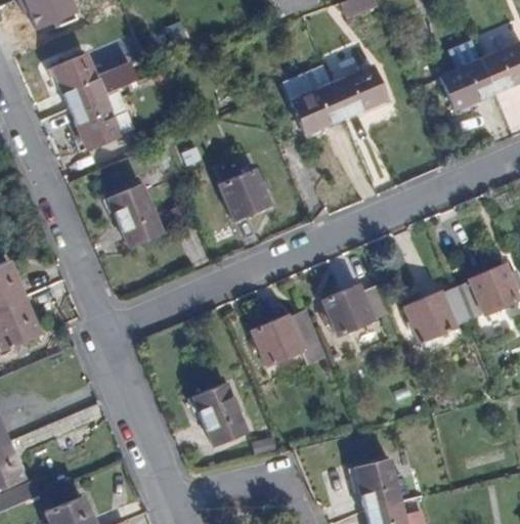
[(274,0),(283,15),(322,1),(321,0),(274,0)]
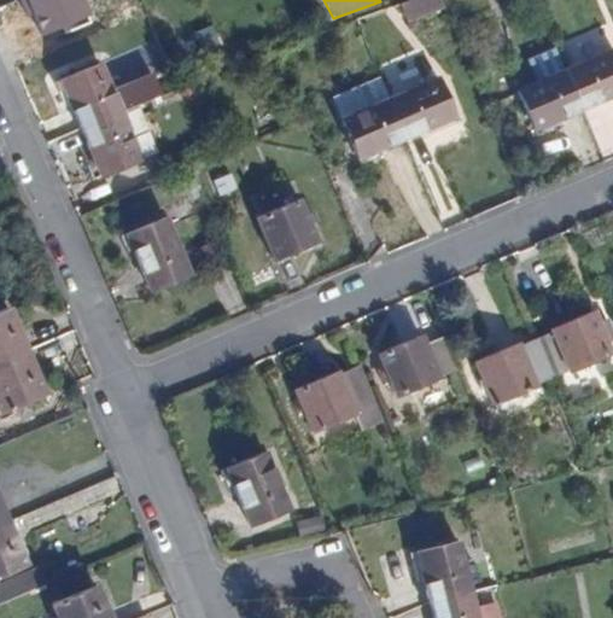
[(410,19),(418,16),(412,0),(409,0),(403,3),(410,19)]
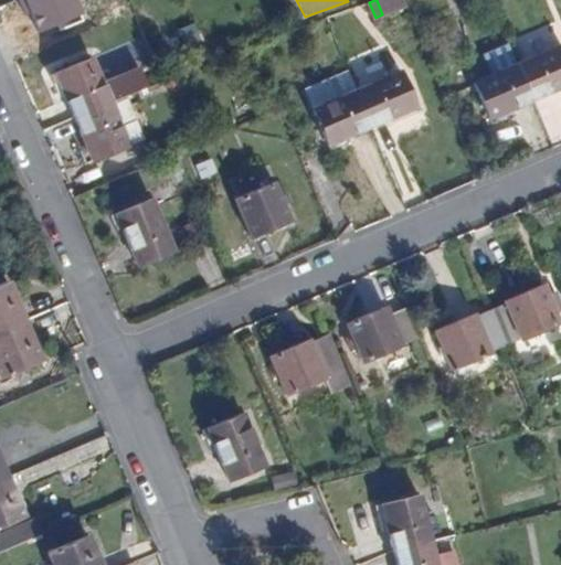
[(377,0),(382,14),(409,3),(408,0),(377,0)]
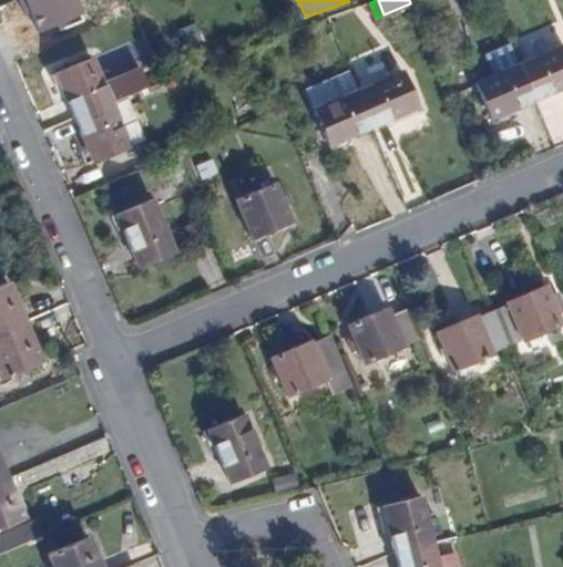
[(522,63),(538,100),(562,89),(562,47),(522,63)]
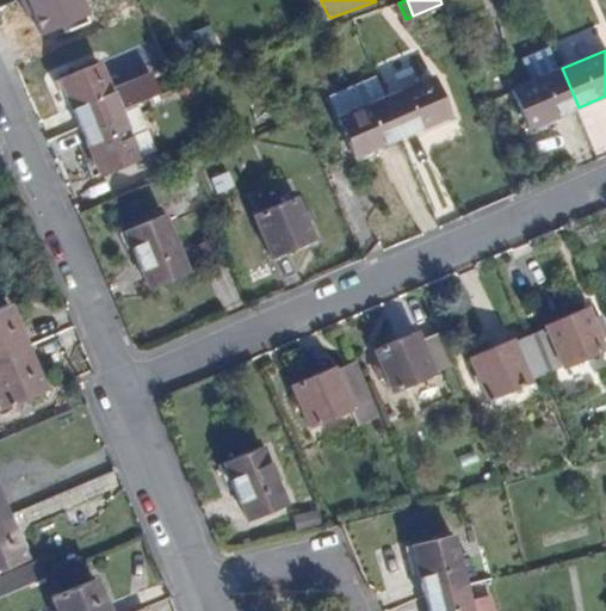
[(63,79),(82,127),(122,110),(101,61),(63,79)]
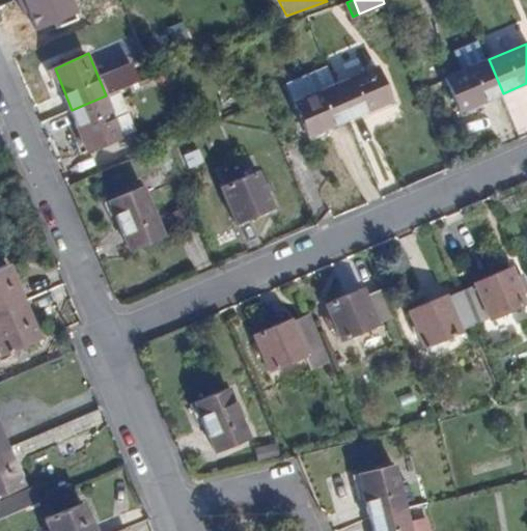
[(470,108),(503,93),(489,59),(447,77),(460,104),(466,101),(470,108)]
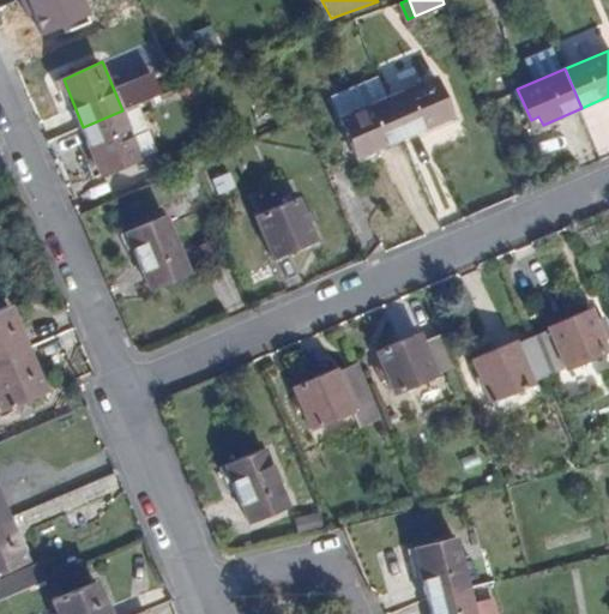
[(386,145),(406,137),(391,97),(381,76),(333,95),(362,162),(387,151),(386,145)]
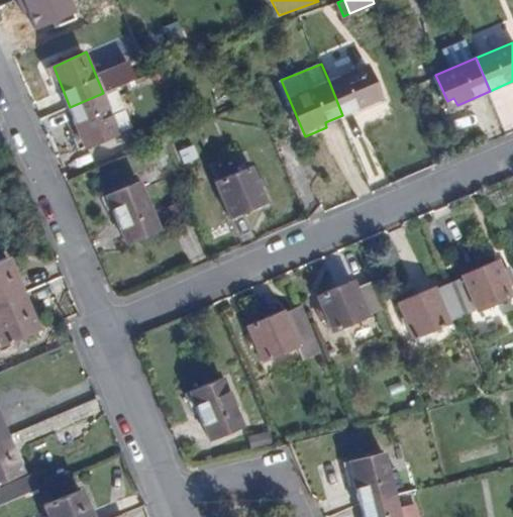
[(329,82),(342,115),(376,101),(373,93),(381,90),(370,64),(329,82)]
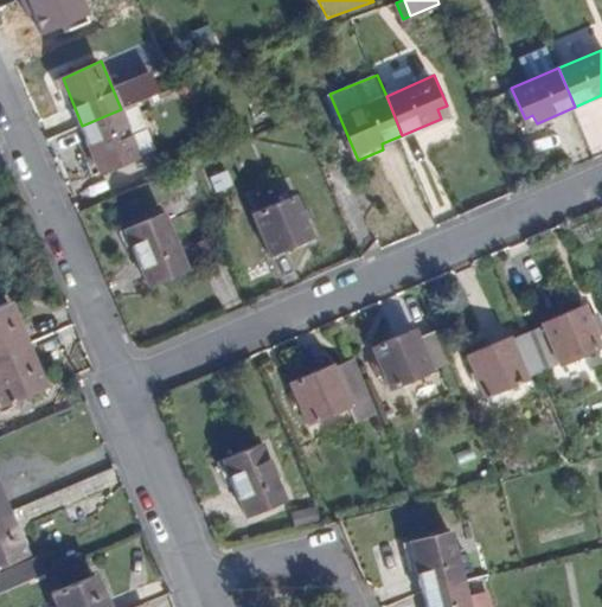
[(121,109),(141,157),(159,149),(139,101),(121,109)]
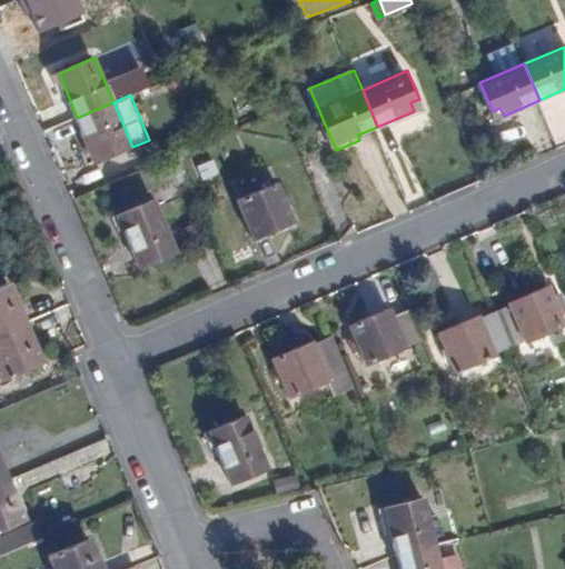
[(410,102),(414,111),(416,117),(425,113),(419,99),(410,102)]
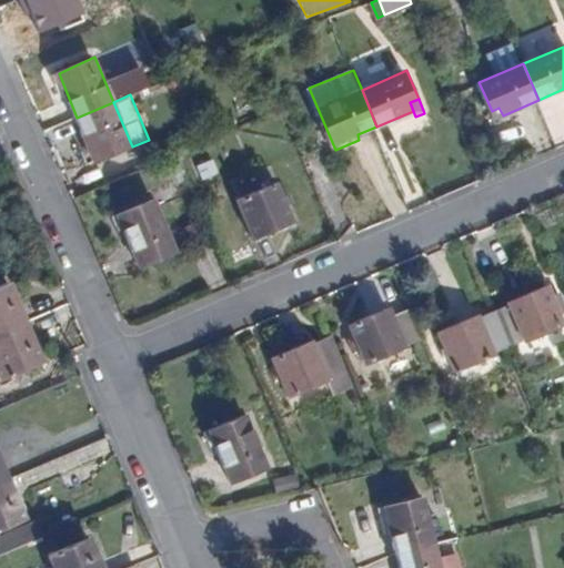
[(113,102),(77,118),(96,162),(132,146),(113,102)]
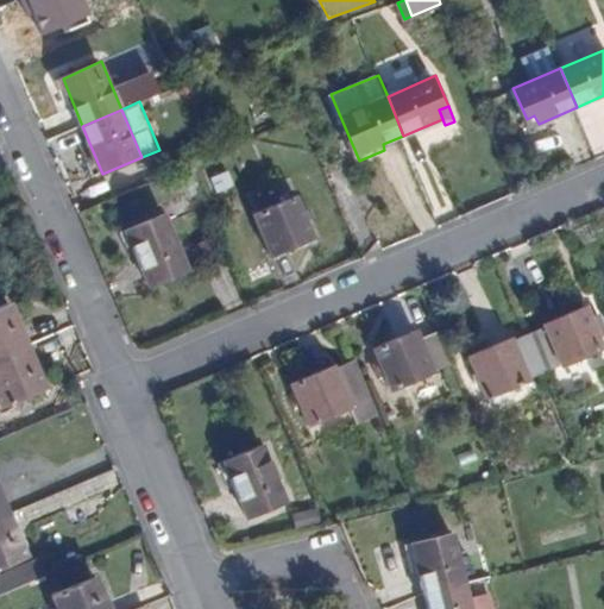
[(530,127),(539,124),(534,115),(527,119),(530,127)]
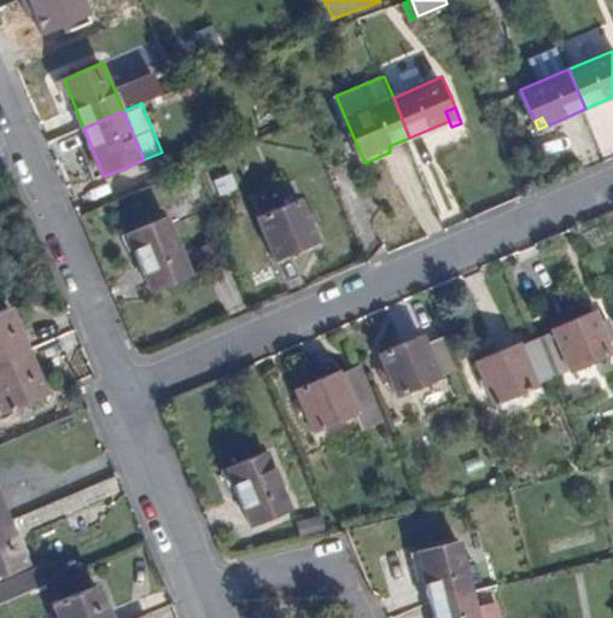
[(303,198),(260,217),(278,261),(322,242),(314,222),(320,220),(315,211),(309,214),(303,198)]
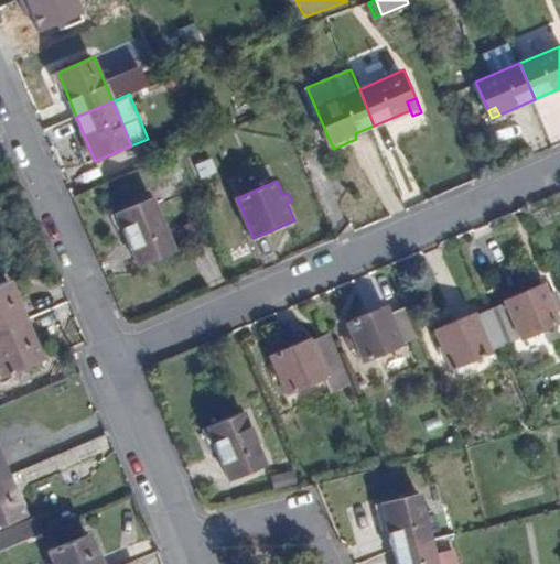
[(169,192),(112,214),(116,224),(121,221),(140,266),(192,243),(169,192)]
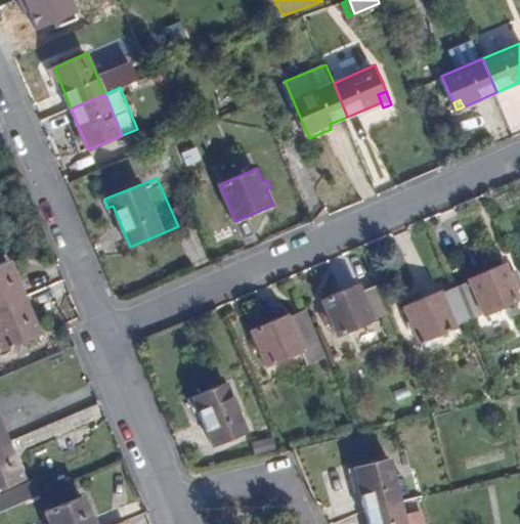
[(0,307),(25,297),(9,260),(0,264),(0,307)]
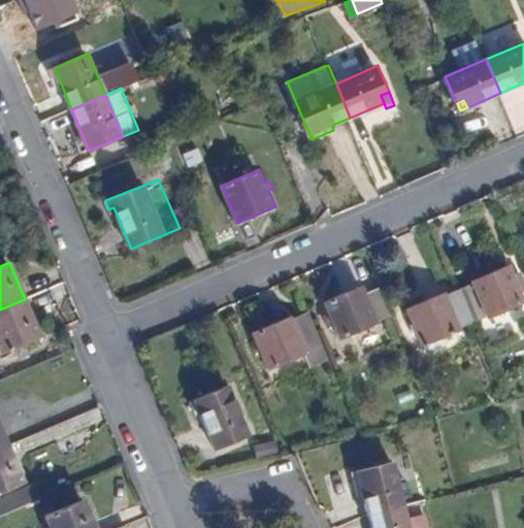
[(476,284),(461,289),(473,320),(489,315),(490,317),(511,307),(523,302),(523,295),(521,291),(523,290),(523,275),(522,272),(515,274),(511,265),(477,278),(476,284)]
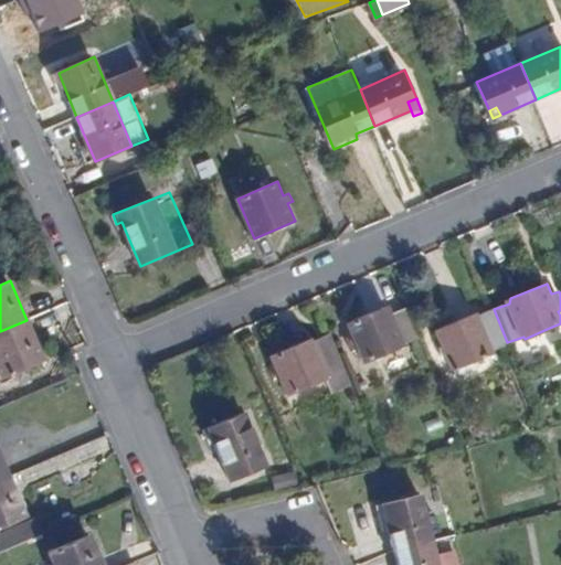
[(422,337),(410,307),(393,315),(388,306),(349,322),(367,362),(422,337)]
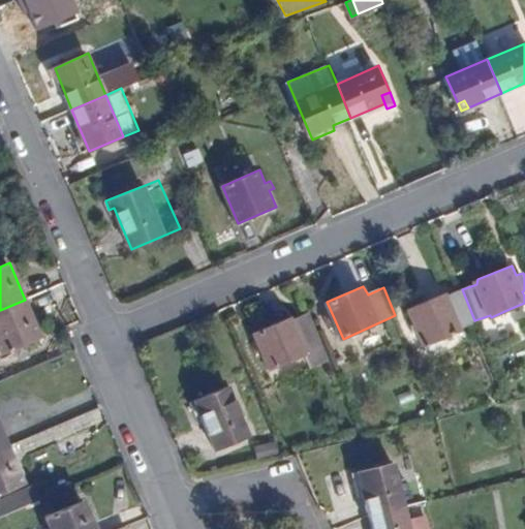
[(474,320),(462,289),(449,293),(446,293),(410,309),(425,346),(461,330),(461,325),(474,320)]
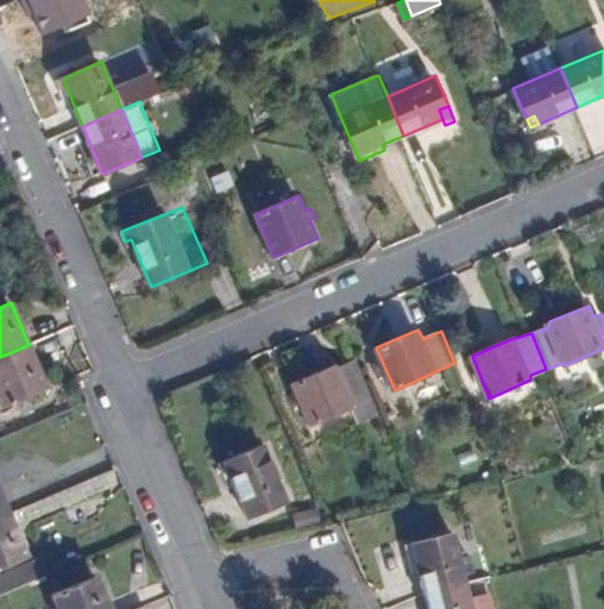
[(48,387),(29,345),(0,357),(0,400),(4,408),(19,400),(33,394),(48,387)]
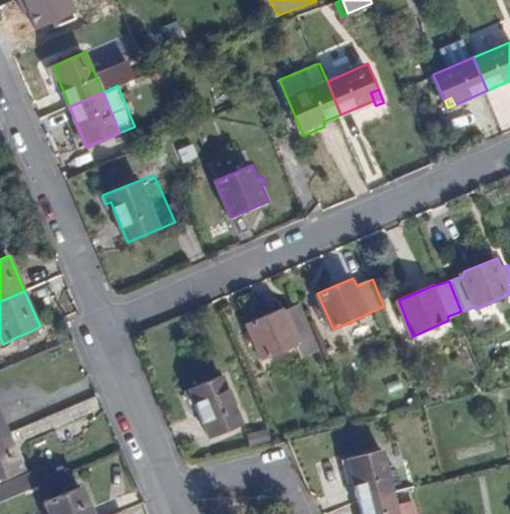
[(505,323),(497,299),(477,308),(486,332),(505,323)]
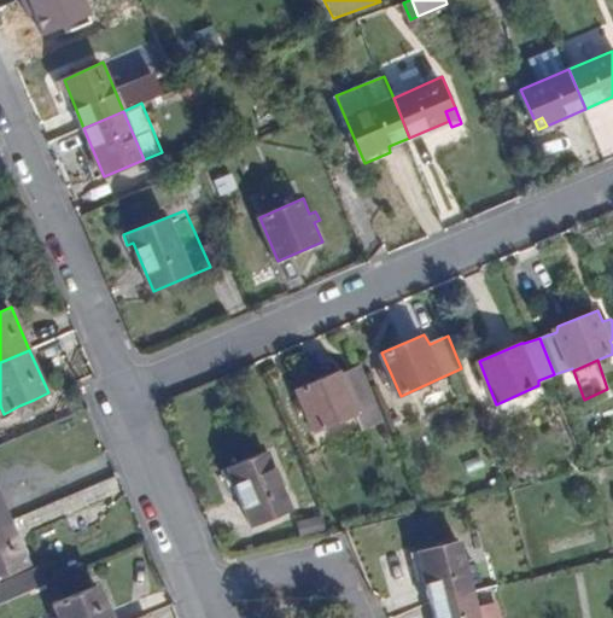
[(340,369),(298,390),(315,431),(358,413),(366,430),(384,423),(360,366),(342,373),(340,369)]
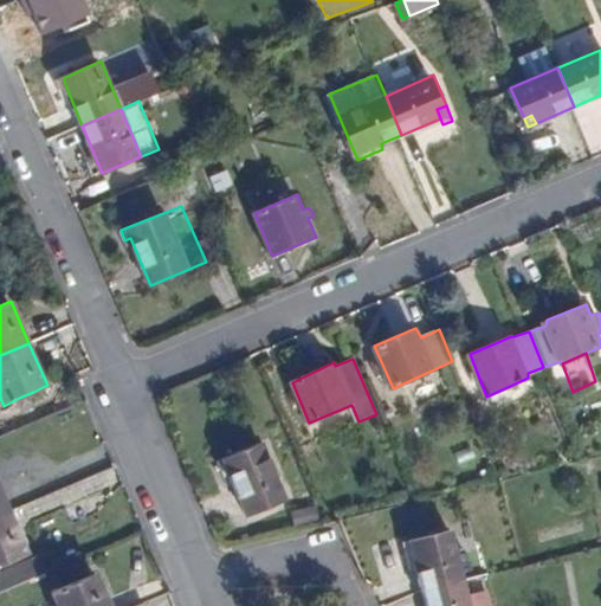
[(39,405),(33,392),(19,398),(24,410),(39,405)]
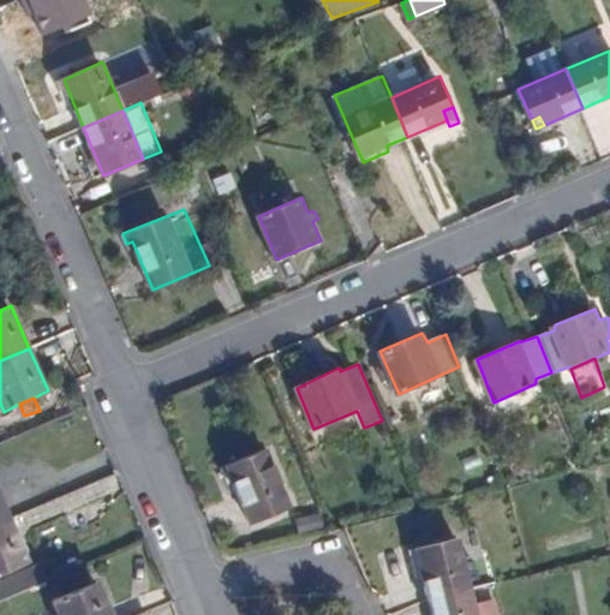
[(267,448),(237,461),(241,470),(232,475),(252,524),(292,506),(267,448)]
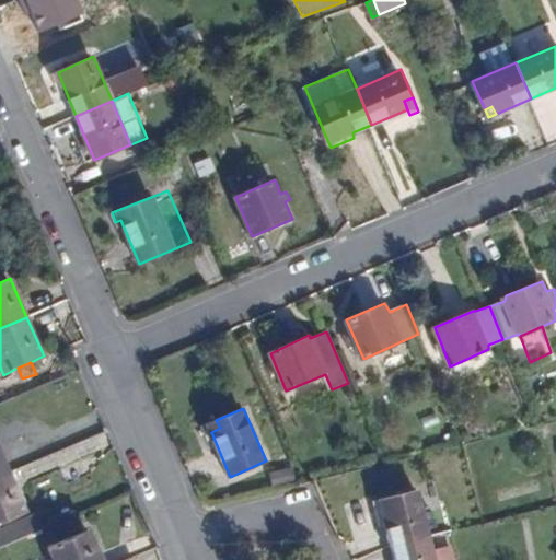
[(220,428),(216,420),(208,423),(211,432),(220,428)]
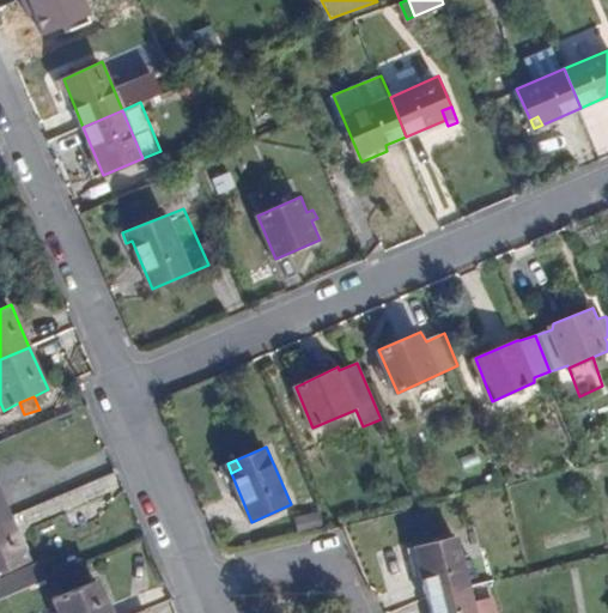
[(0,520),(11,516),(0,490),(0,520)]
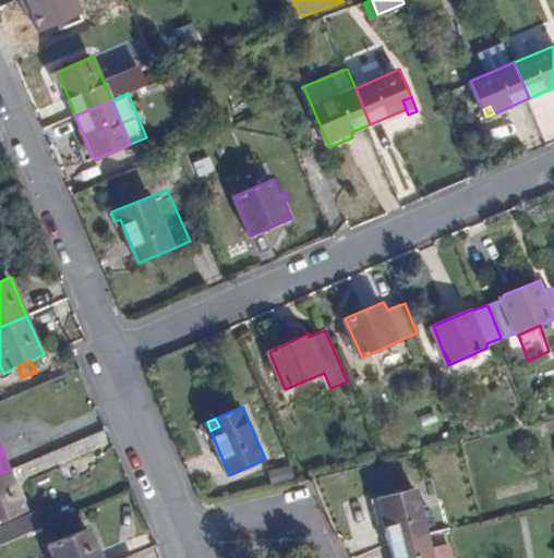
[(297,480),(294,465),(272,471),(274,484),(297,480)]
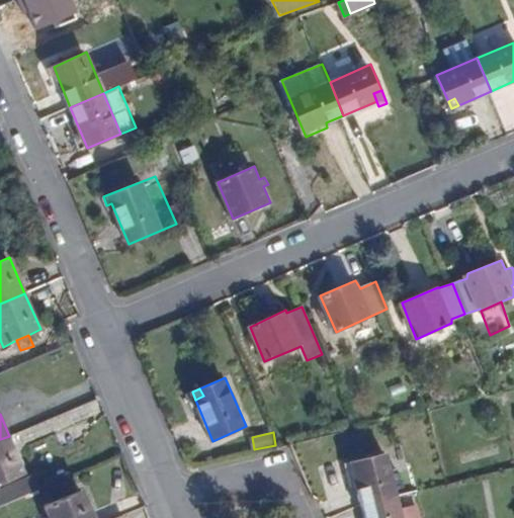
[(0,484),(24,473),(9,436),(0,439),(0,484)]
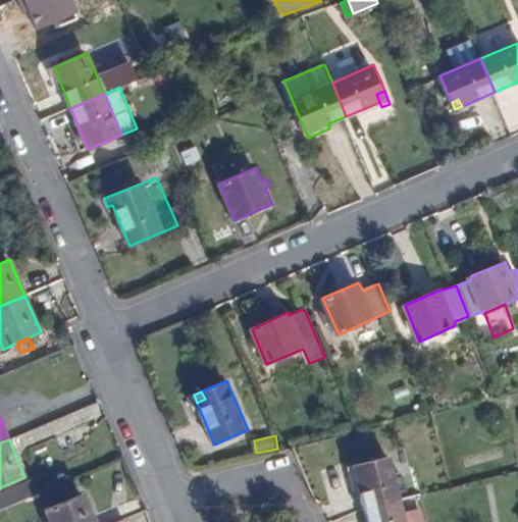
[(358,472),(366,509),(401,500),(392,457),(362,464),(365,471),(358,472)]
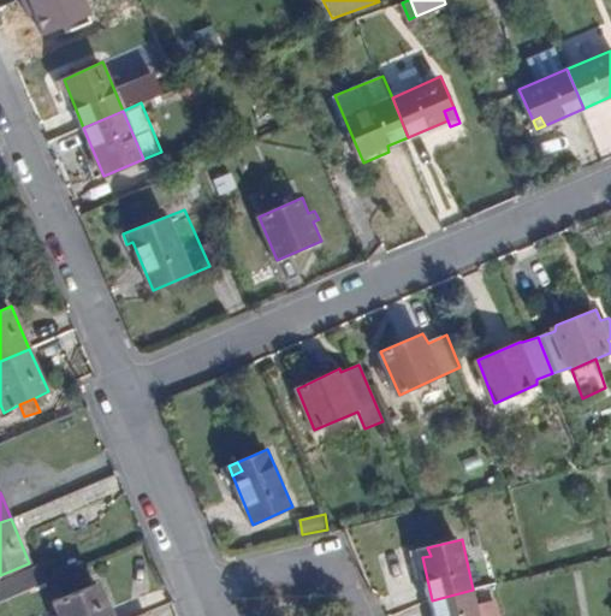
[(420,549),(422,557),(431,556),(427,548),(420,549)]
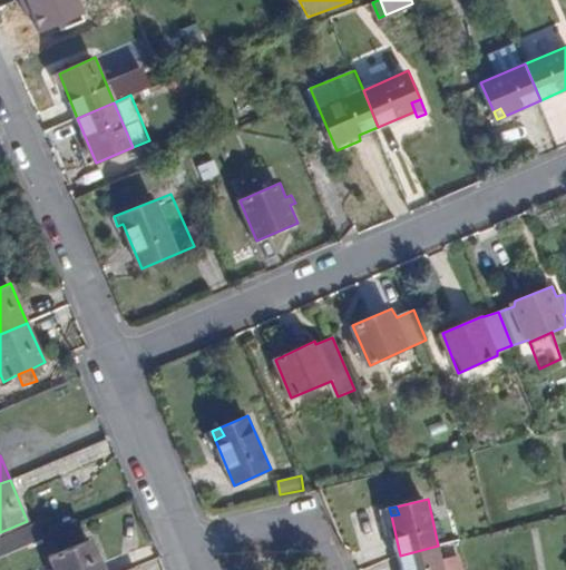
[(55,569),(105,569),(93,539),(49,557),(55,569)]
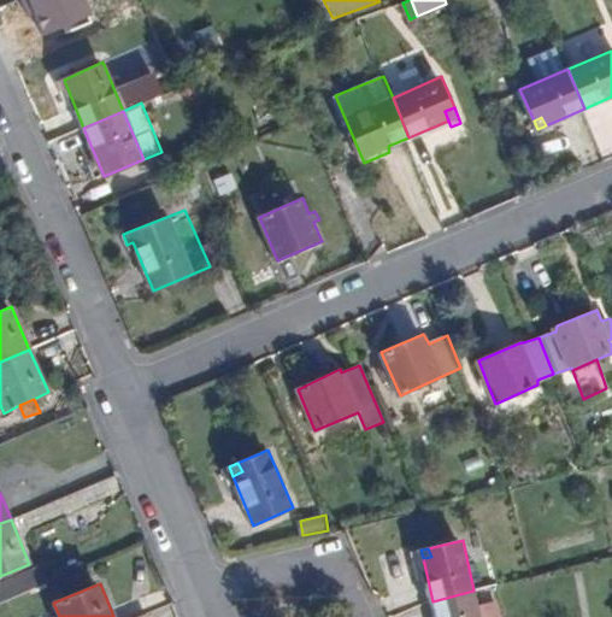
[(480,616),(474,591),(433,601),(436,616),(480,616)]
